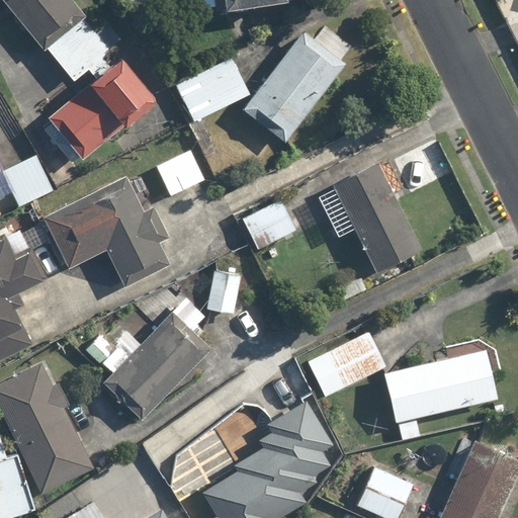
[(90,12),(79,0),(0,0),(45,52),(90,12)]
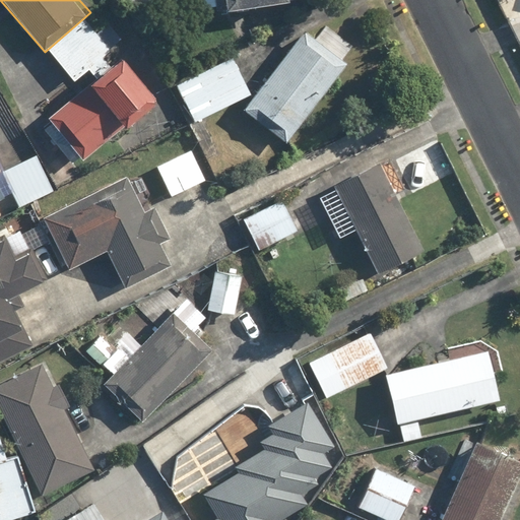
[(130,0),(135,9),(152,0),(130,0)]
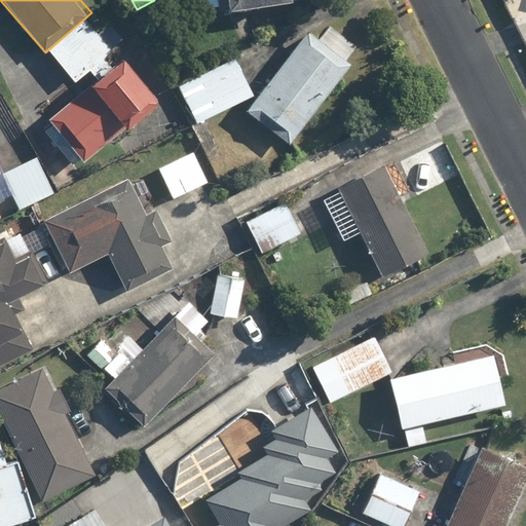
[(207,0),(208,9),(280,0),(207,0)]
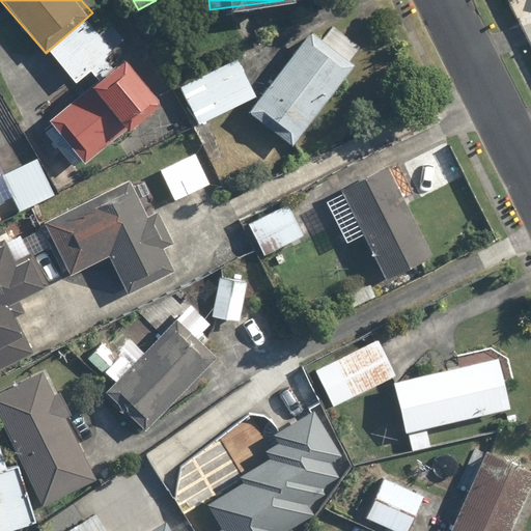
[(353,64),(310,32),(251,112),(294,143),(353,64)]
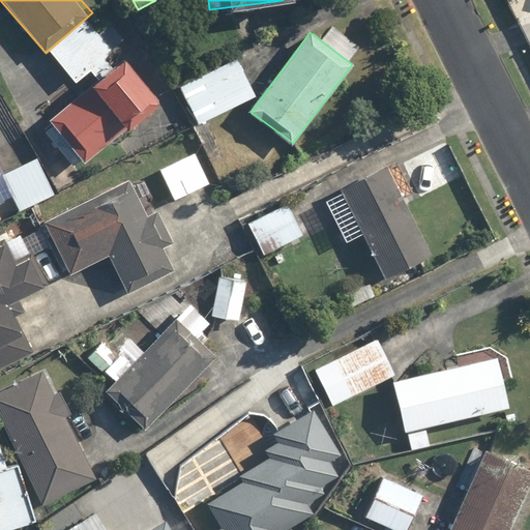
[(164,99),(124,57),(53,123),(92,166),(164,99)]
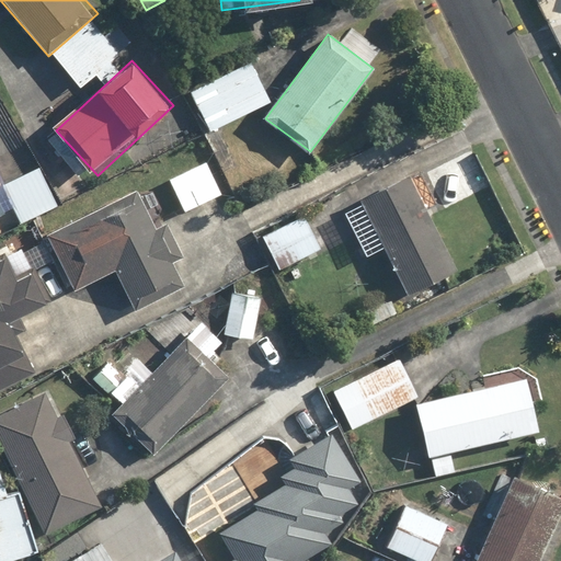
[(250,60),(187,89),(205,128),(267,100),(250,60)]
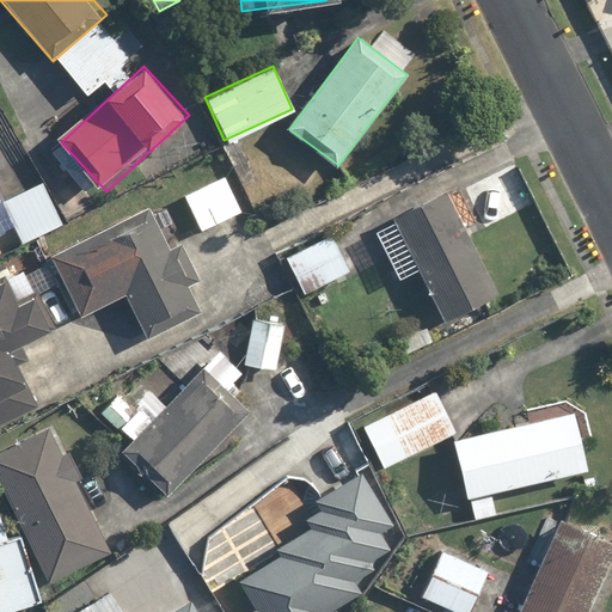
[(224,175),(185,190),(202,230),(239,215),(224,175)]
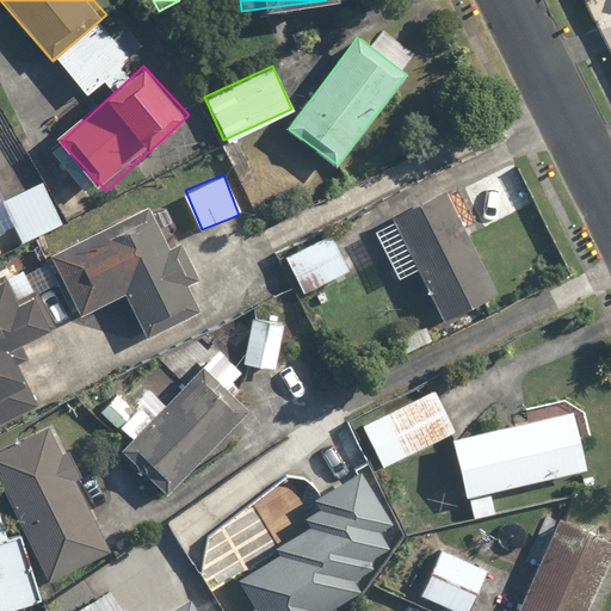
[(0,191),(0,236),(4,234),(11,247),(61,220),(39,180),(5,199),(0,191)]
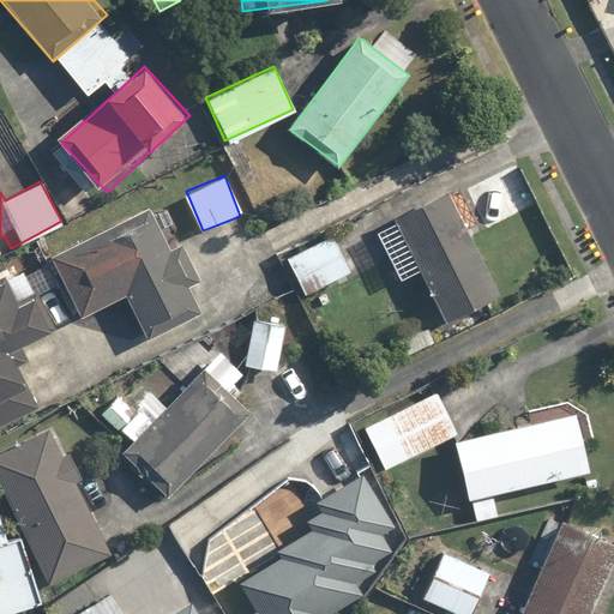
[(500,293),(449,190),(377,226),(407,283),(421,276),(444,321),(500,293)]
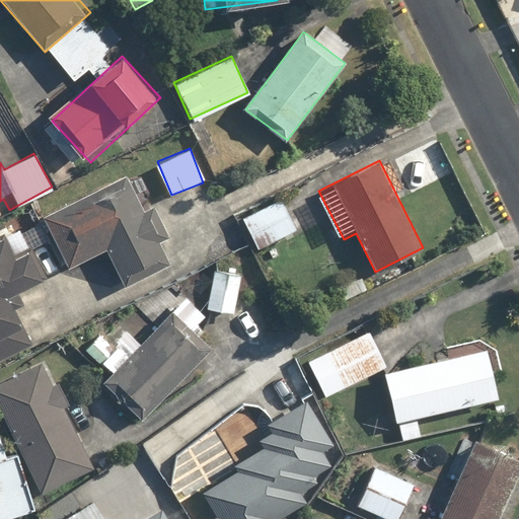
[(126,174),(43,213),(46,219),(29,226),(38,244),(53,238),(68,271),(106,252),(125,291),(171,270),(159,242),(172,236),(157,203),(142,210),(126,174)]
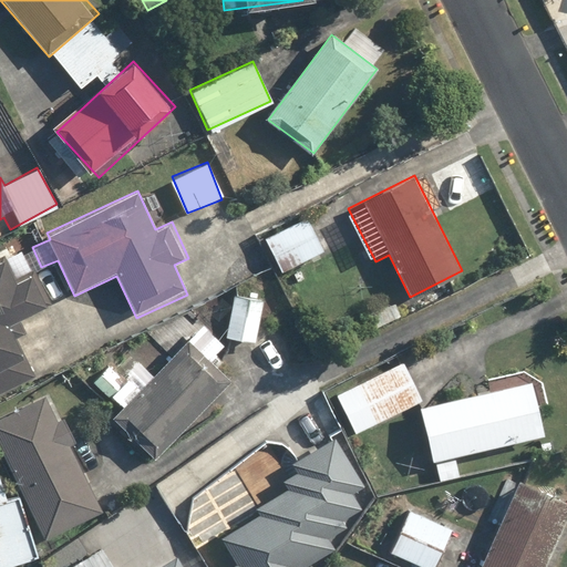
[(329,251),(308,212),(261,235),(282,275),(329,251)]
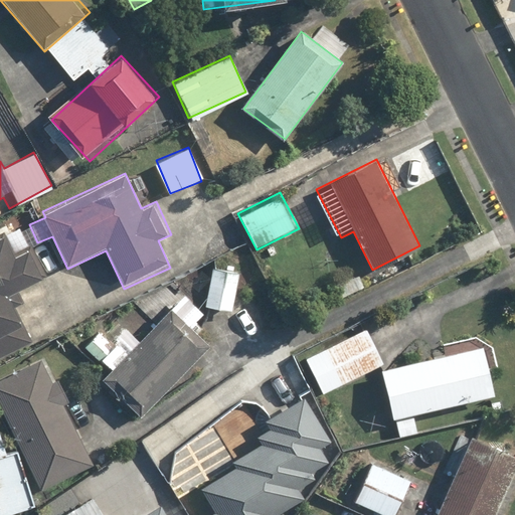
[(0,231),(0,338),(23,327),(6,295),(43,276),(28,245),(11,254),(0,231)]
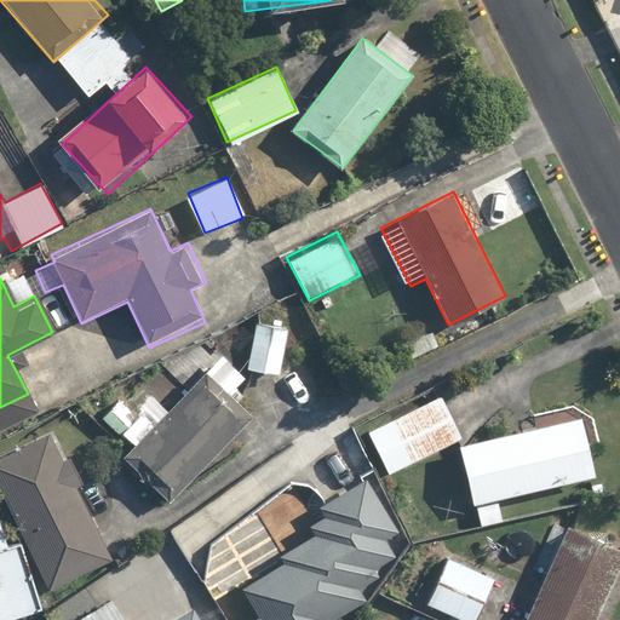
[(290,322),(253,317),(247,375),(283,379),(290,322)]
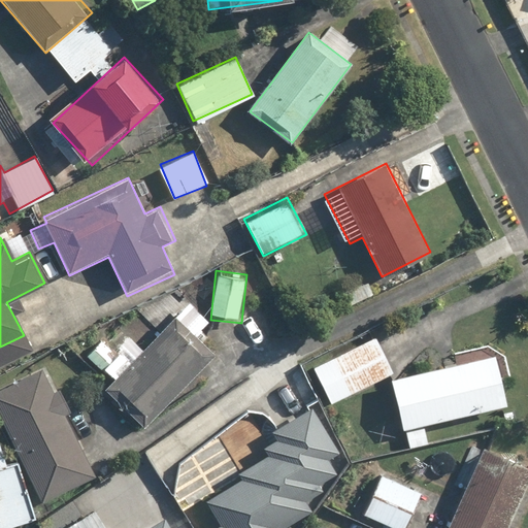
[(219,352),(175,312),(103,392),(147,431),(219,352)]
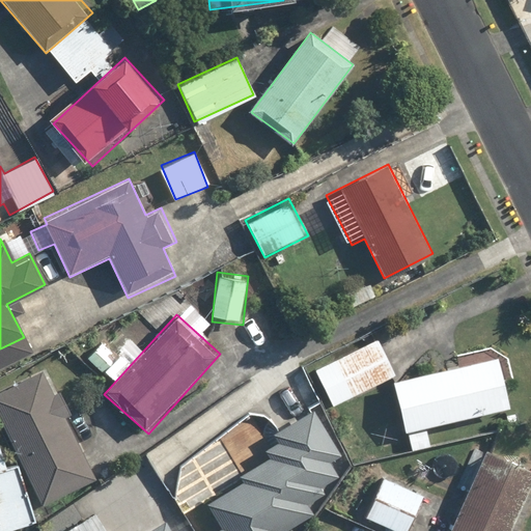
[(378,339),(316,371),(335,406),(396,373),(378,339)]
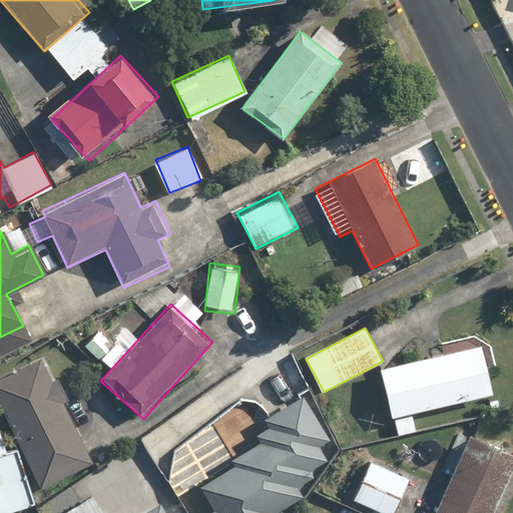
[(393,419),(396,419),(399,434),(420,429),(417,414),(495,396),(483,343),(381,367),(393,419)]
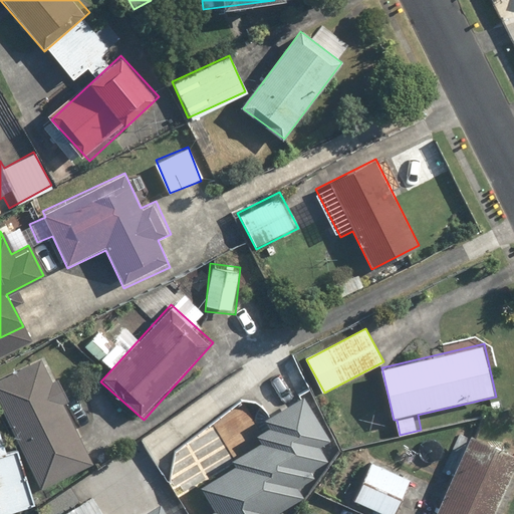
[(42,358),(0,377),(0,405),(39,490),(46,487),(49,495),(69,486),(66,478),(92,466),(63,403),(68,401),(58,377),(52,380),(42,358)]
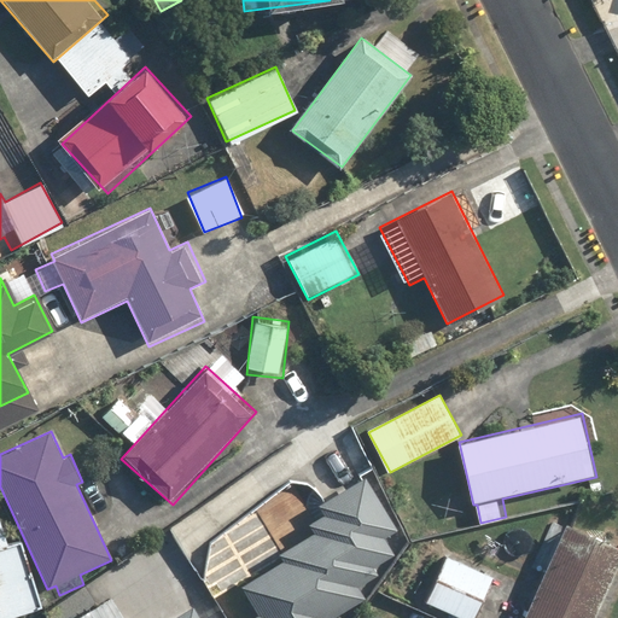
[(258,612),(248,617),(331,617),(330,617),(365,596),(359,587),(379,573),(375,567),(394,557),(384,540),(398,531),(366,477),(319,505),(325,514),(308,524),(313,534),(279,554),(283,560),(243,584),(258,612)]
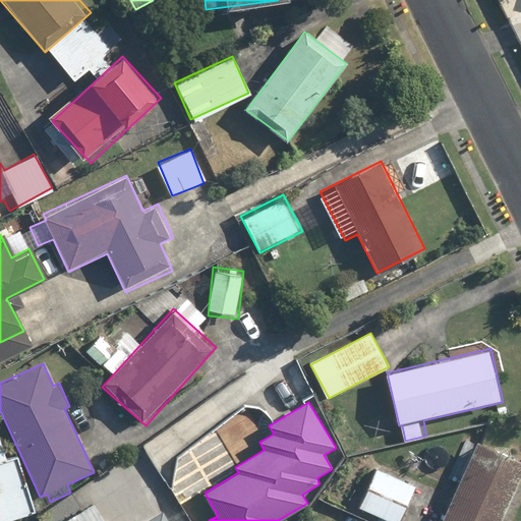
[(0,520),(3,520),(35,513),(18,455),(6,458),(0,436),(0,520)]
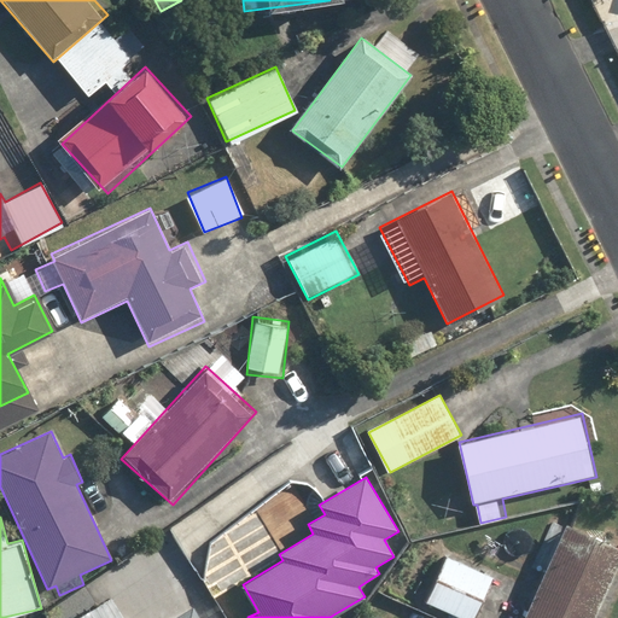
[(601,617),(617,577),(617,542),(560,520),(522,617),(601,617)]
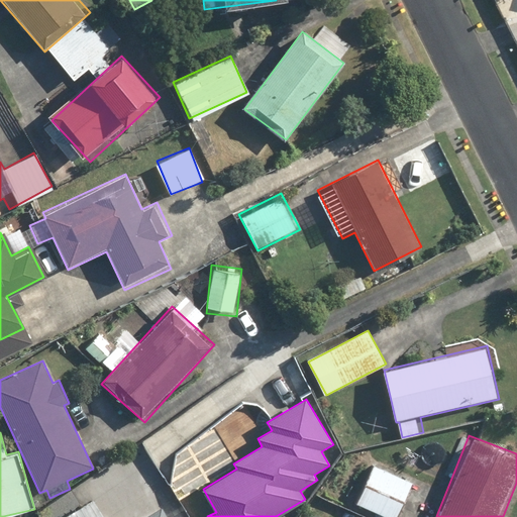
[(394,516),(411,481),(373,463),(354,503),(384,516),(394,516)]
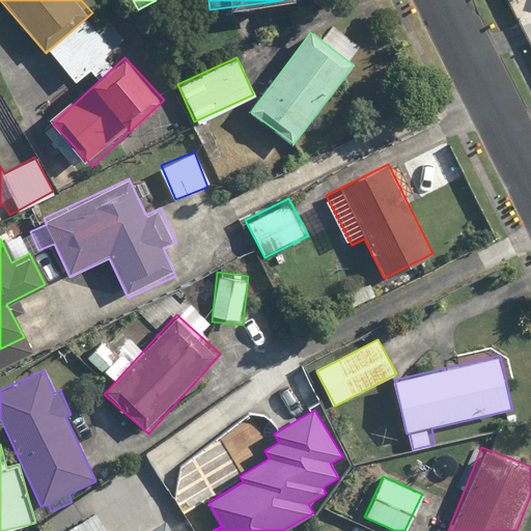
[(110,530),(108,528),(102,530),(172,530),(166,520),(146,530),(110,530)]
